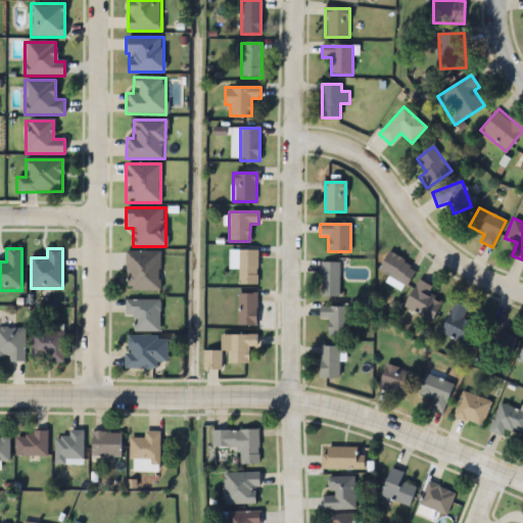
[(257,250),(230,250),(230,268),(238,268),(238,284),(257,284),(257,250)]
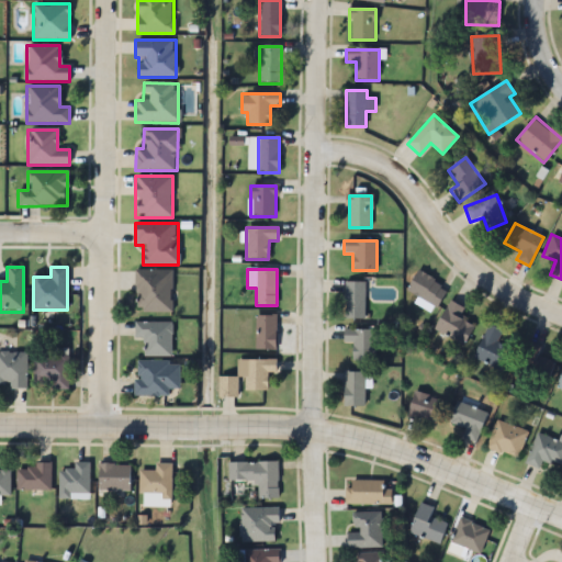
[(406,289),(436,307),(448,288),(418,269),(406,289)]
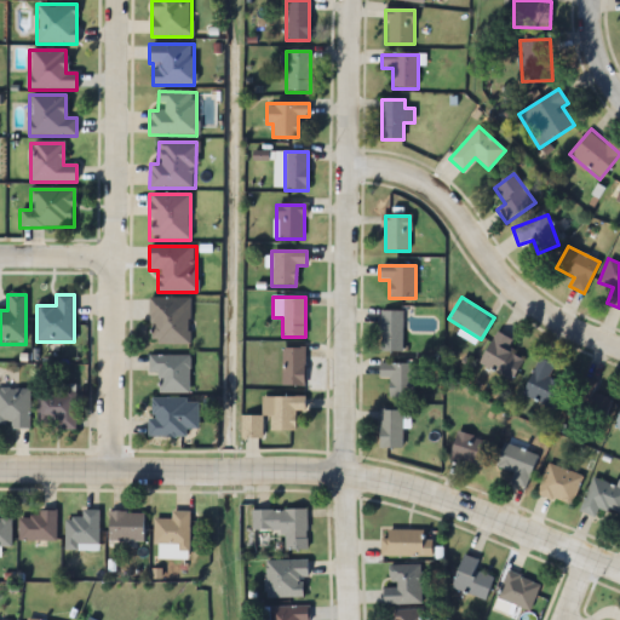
[(149,343),(189,343),(189,298),(149,298),(149,343)]
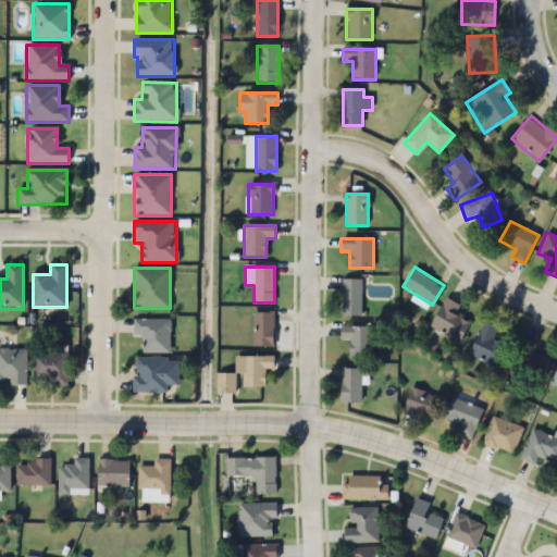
[(361,279),(342,279),(342,314),(361,314),(361,279)]
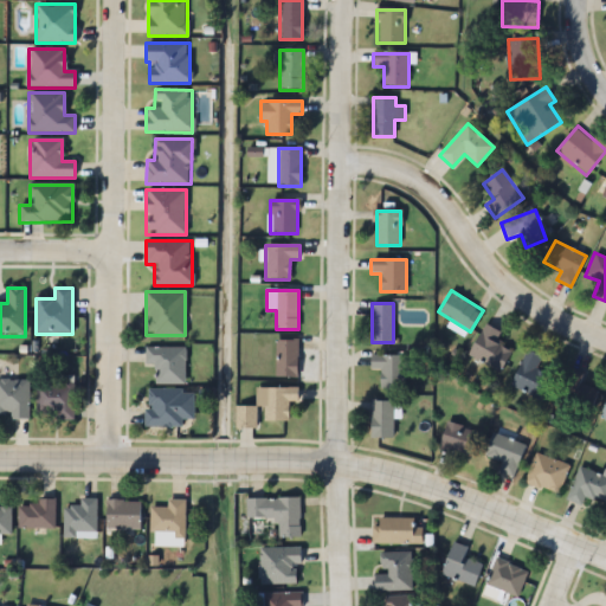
[(496,342),(501,333),(485,323),(468,354),(500,373),(511,352),(496,342)]
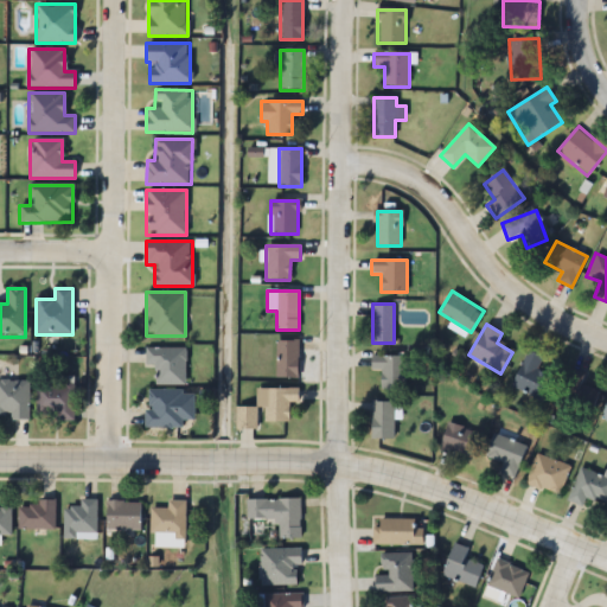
[(276,377),(298,377),(298,339),(276,339),(276,377)]
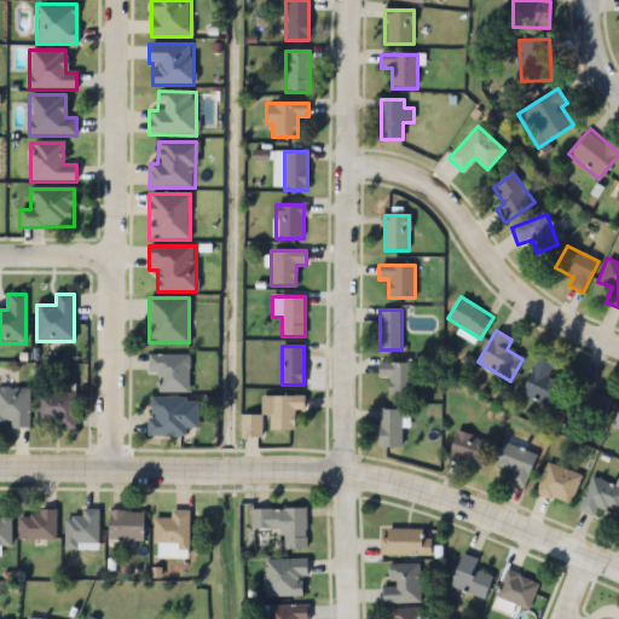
[(149,374),(160,374),(160,392),(189,392),(189,354),(149,354),(149,374)]
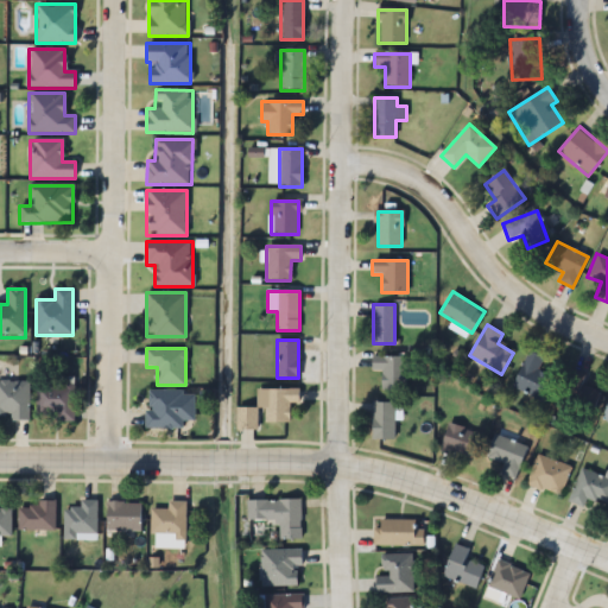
[(540,400),(551,377),(538,369),(544,358),(530,350),(512,386),(540,400)]
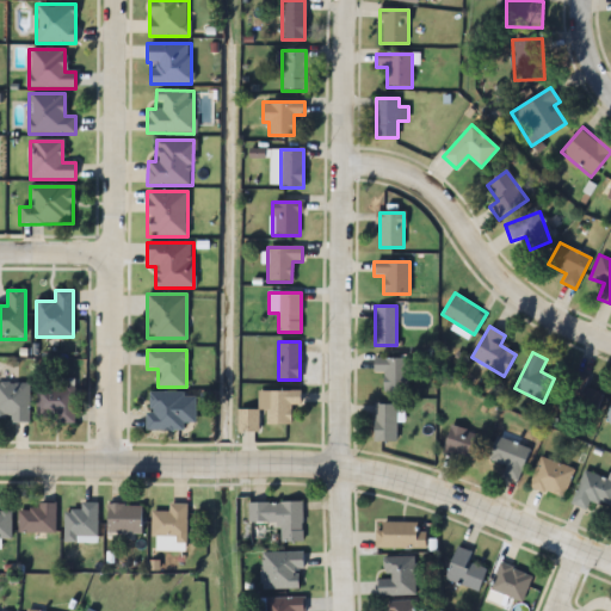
[(408,392),(408,376),(413,376),(413,358),(375,358),(375,371),(382,371),(382,392),(408,392)]
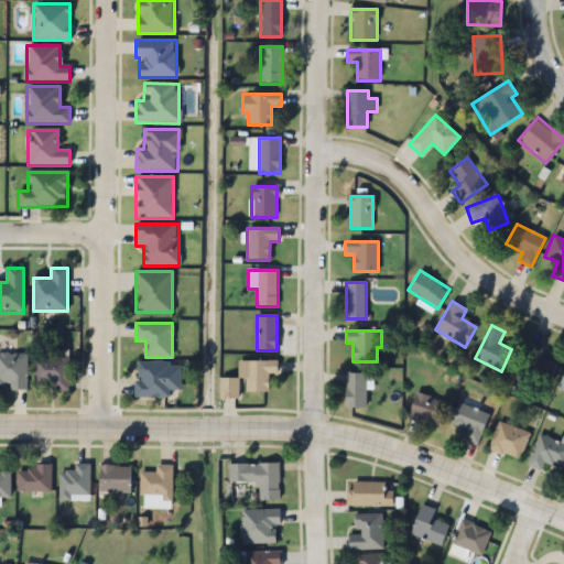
[(557,364),(540,357),(544,347),(530,342),(517,372),(549,386),(557,364)]
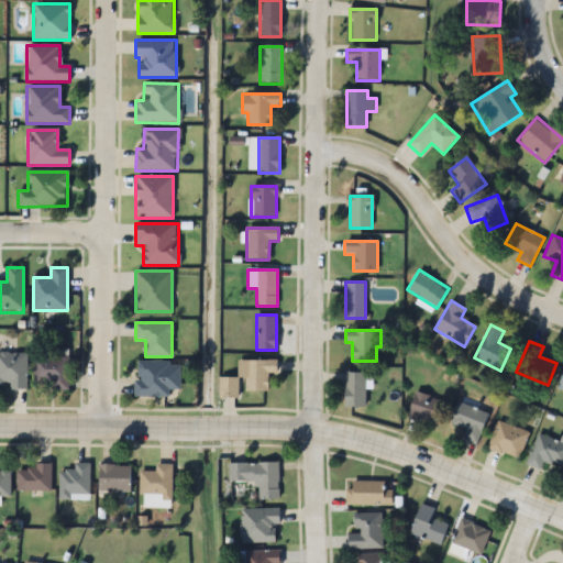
[(26,352),(0,352),(0,388),(26,388),(26,352)]
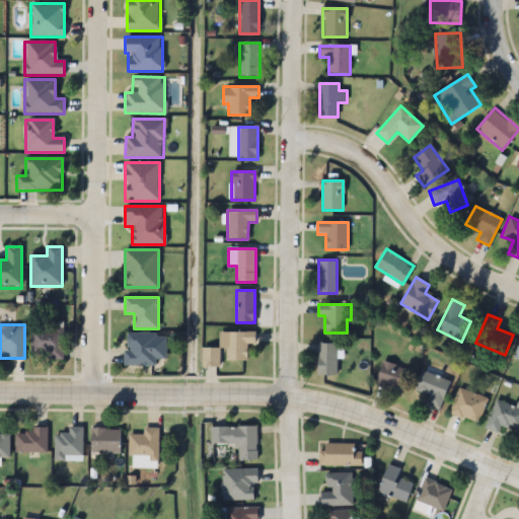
[(63,358),(63,328),(30,328),(30,358),(63,358)]
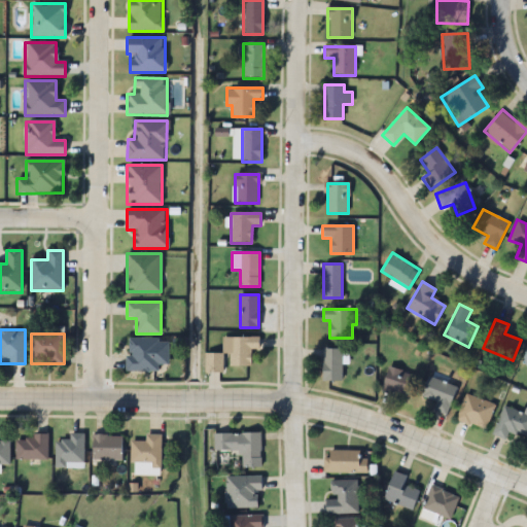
[(222,337),(222,352),(206,352),(205,372),(223,372),(223,365),(250,365),(250,349),(258,349),(258,337),(222,337)]
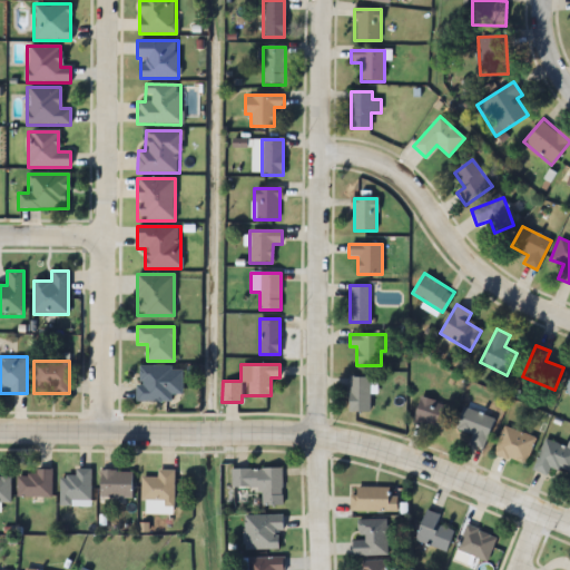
[(170,401),(170,393),(182,393),(182,365),(137,365),(137,401),(170,401)]
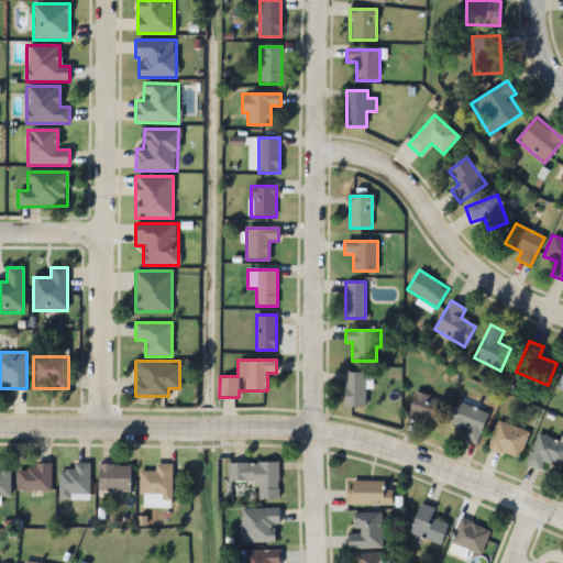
[(344,406),(365,406),(365,371),(344,371),(344,406)]
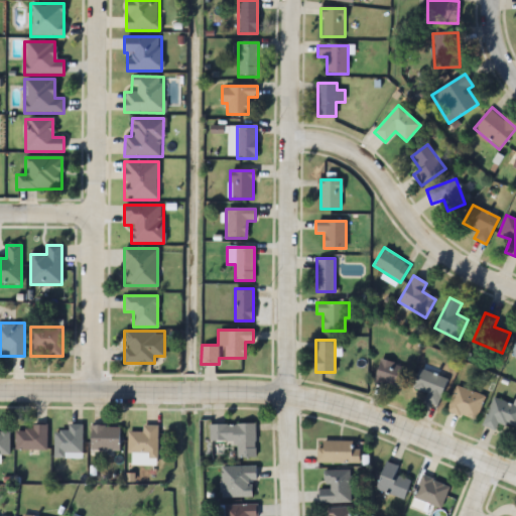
[(406,366),(378,360),(373,382),(401,388),(406,366)]
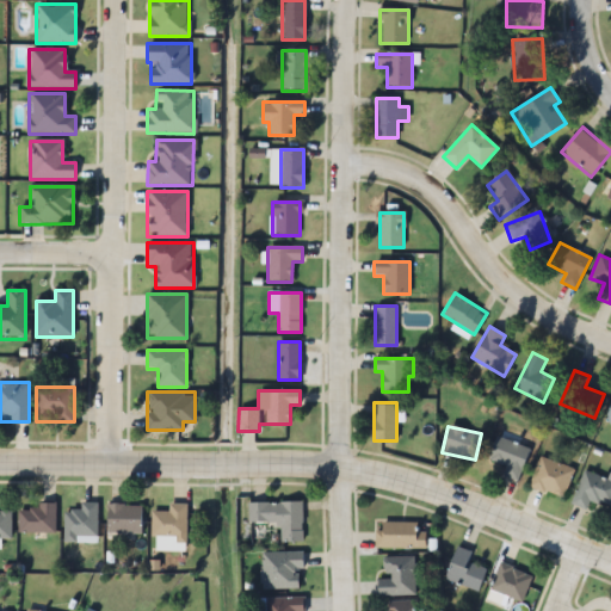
[(503,476),(518,481),(530,448),(495,437),(488,460),(506,466),(503,476)]
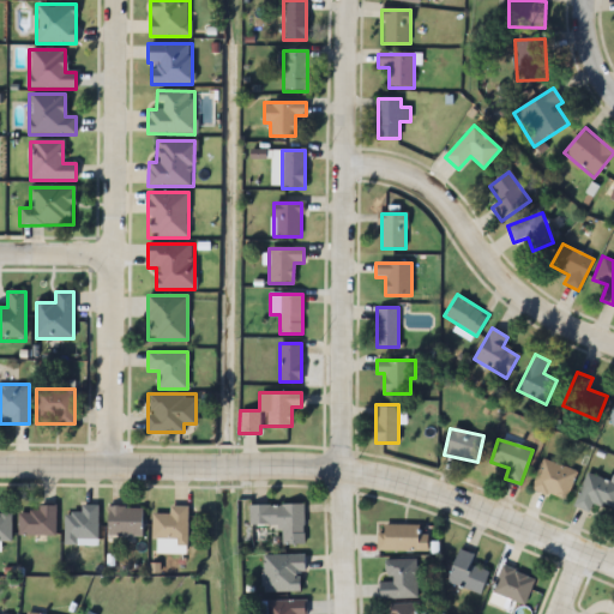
[(567,500),(576,469),(541,459),(533,491),(567,500)]
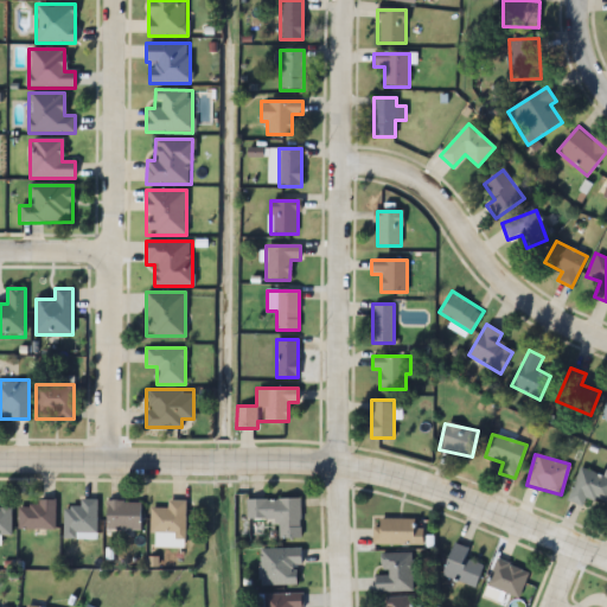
[(606,502),(606,472),(604,471),(602,473),(579,465),(568,500),(583,506),(587,496),(606,502)]
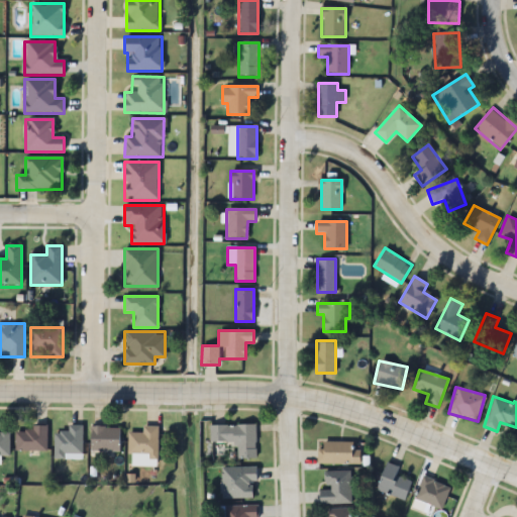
[(54,433),(53,454),(82,455),(82,425),(68,425),(68,433),(54,433)]
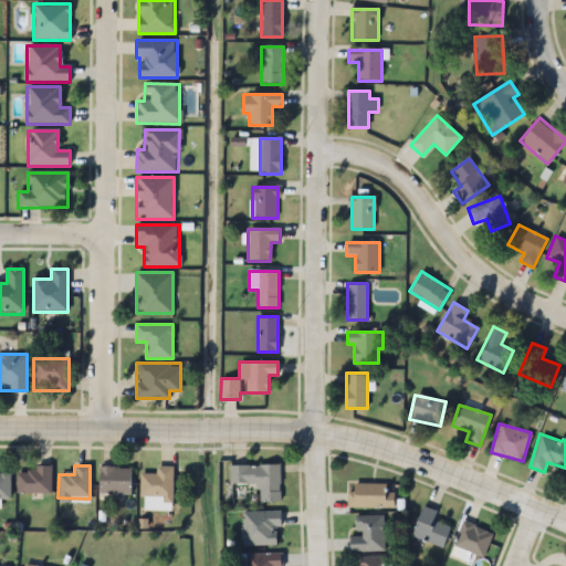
[(140,473),(140,498),(173,498),(173,467),(156,465),(156,474),(140,473)]
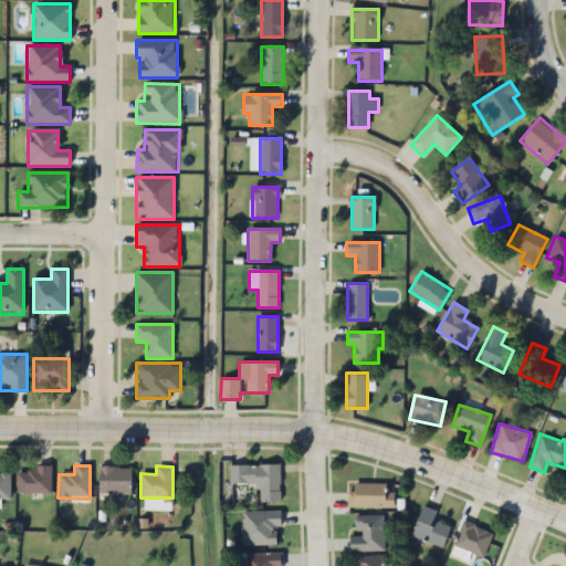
[(260,501),(280,501),(280,465),(230,465),(230,485),(260,485),(260,501)]
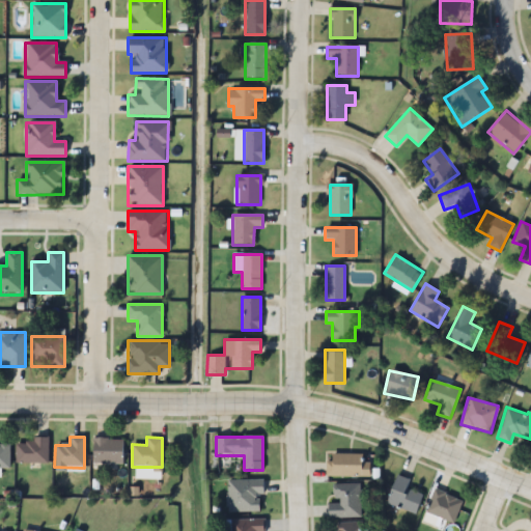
[(122,438),(93,438),(93,463),(122,463),(122,438)]
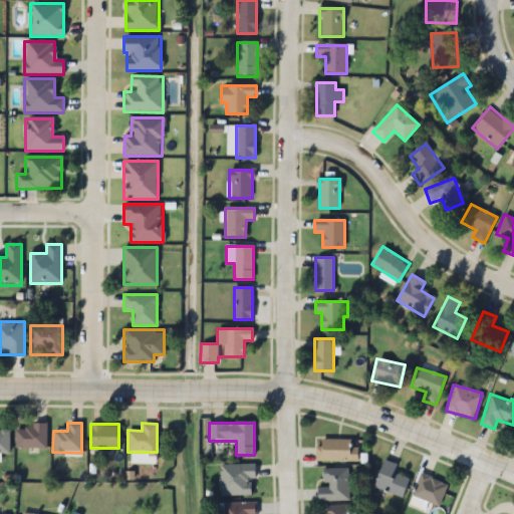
[(46,425),(15,425),(15,448),(46,448),(46,425)]
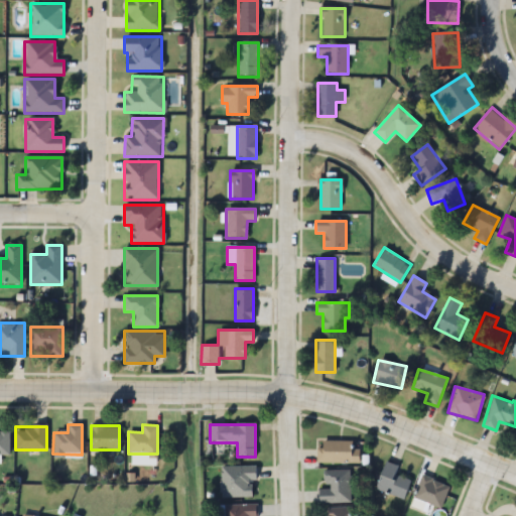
[(0,455),(9,455),(9,432),(0,432),(0,455)]
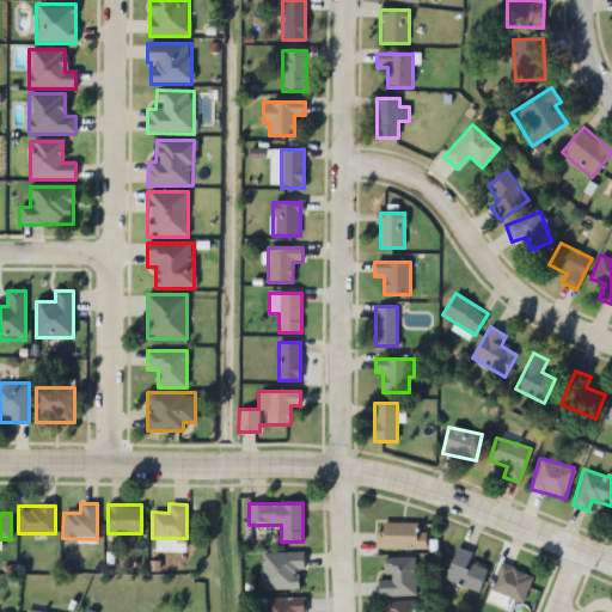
[(377,524),(377,549),(426,549),(426,524),(377,524)]
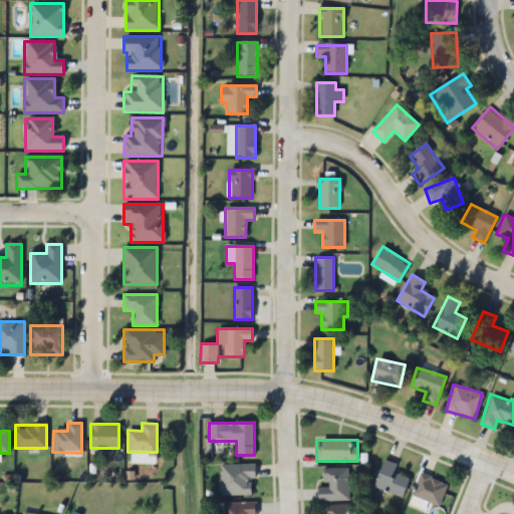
[(401,497),(409,478),(394,472),(397,464),(383,459),(373,486),(401,497)]
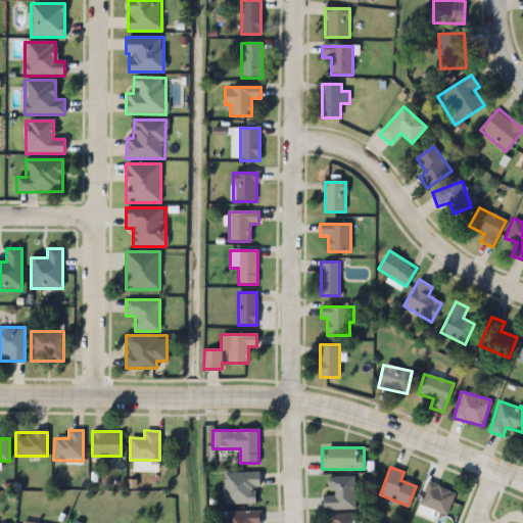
[(225,472),(225,504),(257,504),(257,472),(225,472)]
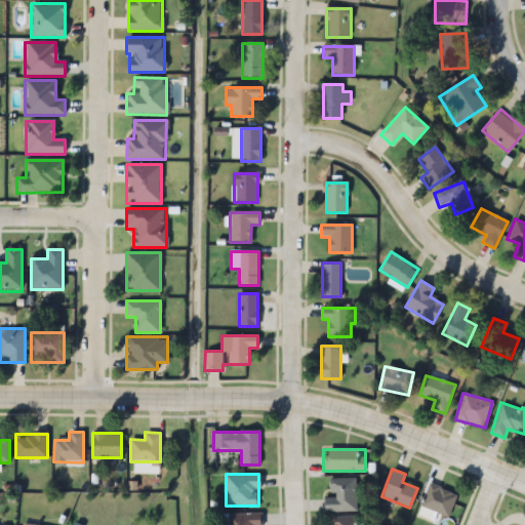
[(324,496),(324,511),(357,511),(357,478),(329,478),(329,496),(324,496)]
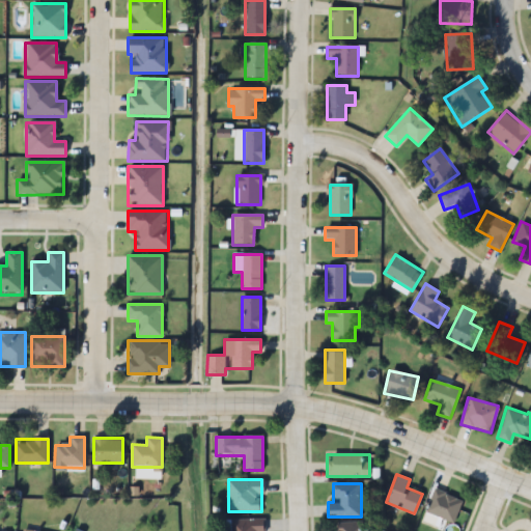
[(452,524),(463,502),(436,488),(425,510),(452,524)]
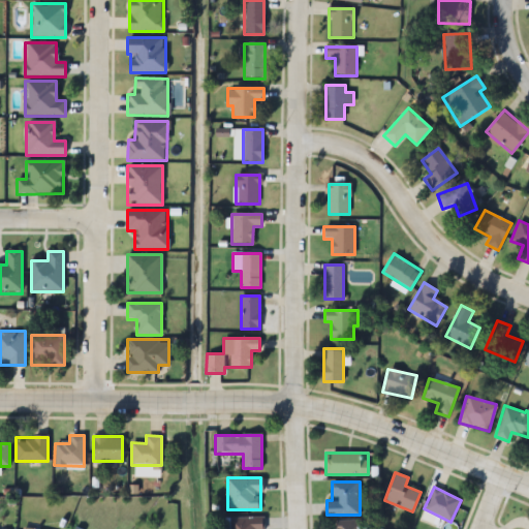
[(263,528),(263,517),(229,517),(229,528),(263,528)]
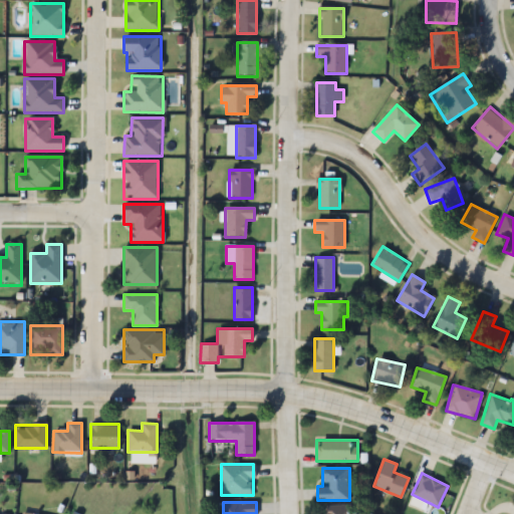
[(327,513),(351,513),(351,505),(327,505),(327,513)]
